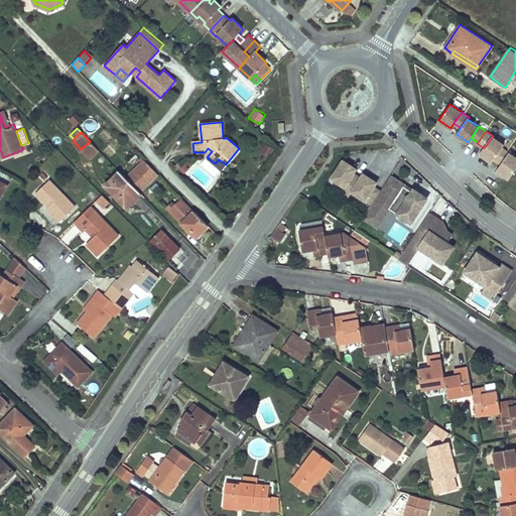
[(484,148),(479,154),(492,163),(495,158),(503,147),(505,144),(493,136),(484,148)]
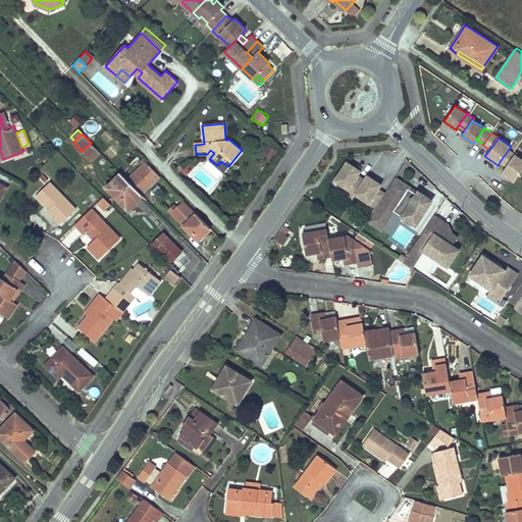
[(91,143),(82,151),(90,159),(99,151),(91,143)]
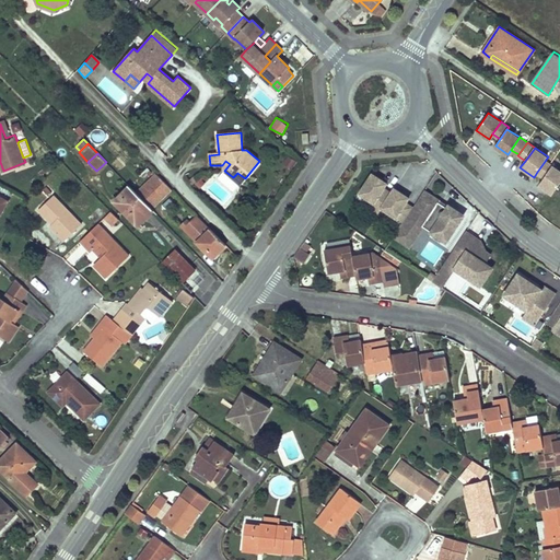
[(282,164),(293,170),(298,161),(287,155),(282,164)]
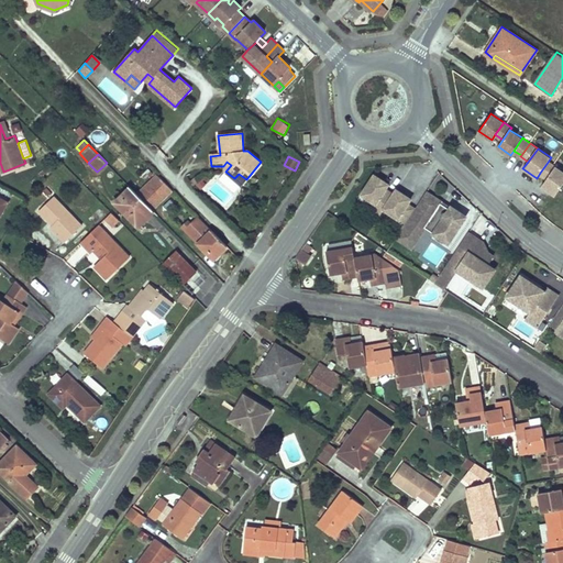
[(556,166),(549,161),(540,173),(548,178),(556,166)]
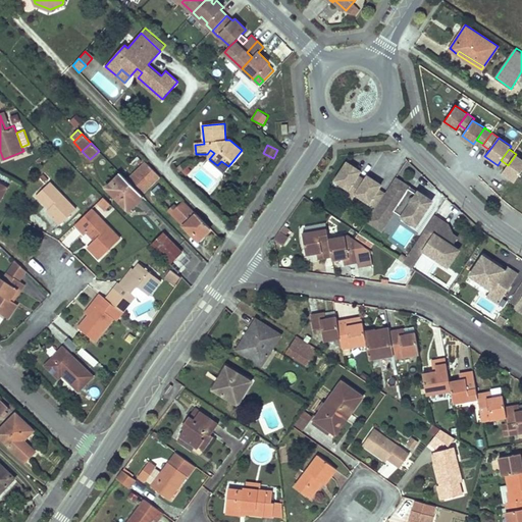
[(207,154),(205,154),(209,159),(214,153),(210,150),(207,154)]
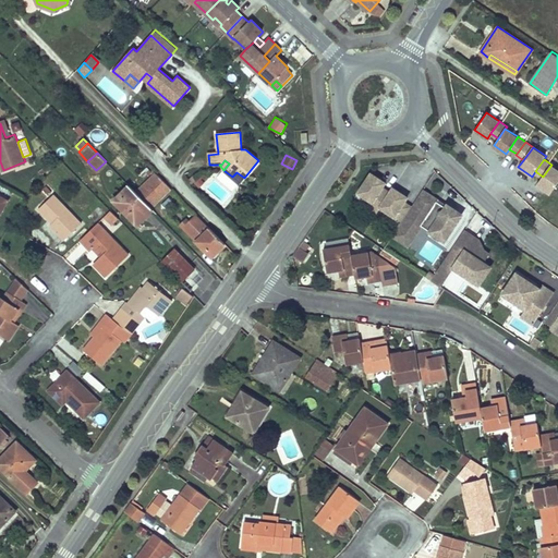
[(543,177),(537,183),(552,193),(557,182),(557,169),(552,165),(543,177)]
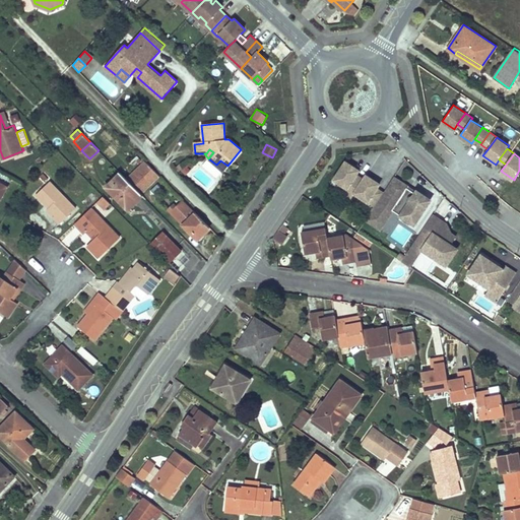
[(137,154),(131,159),(135,164),(140,158),(137,154)]
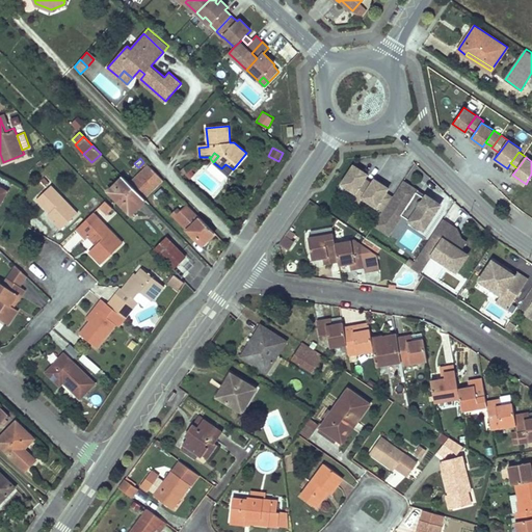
[(149,164),(129,183),(143,197),(162,179),(149,164)]
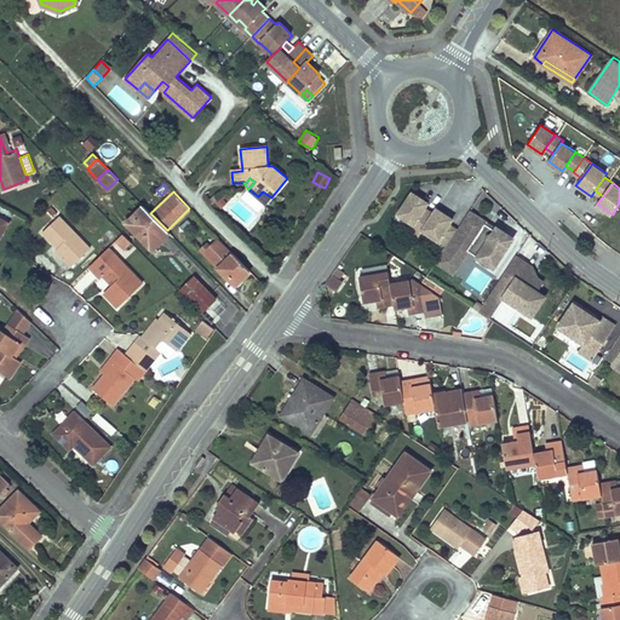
[(263,191),(258,196),(267,204),(271,197),(263,191)]
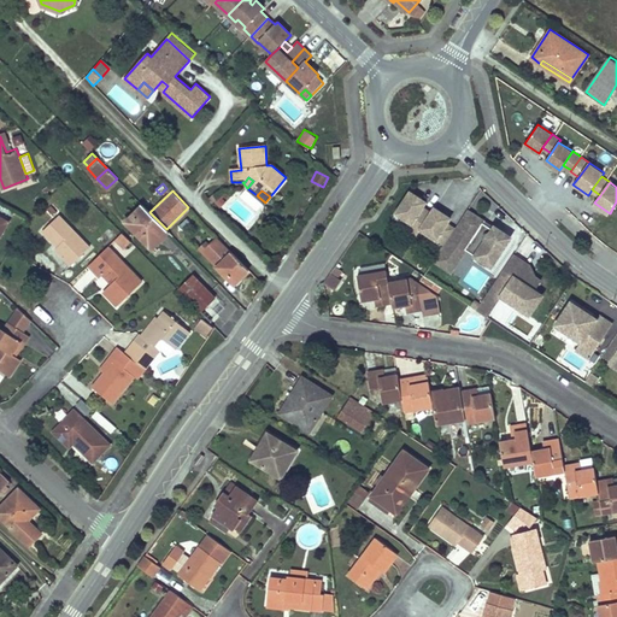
[(412,224),(423,209),(427,203),(411,192),(397,213),(412,224)]
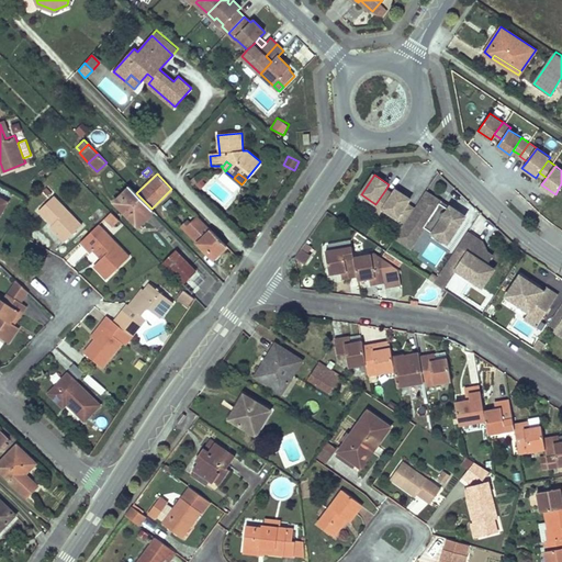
[(128,187),(128,186),(113,202),(135,224),(152,209),(136,193),(128,187)]
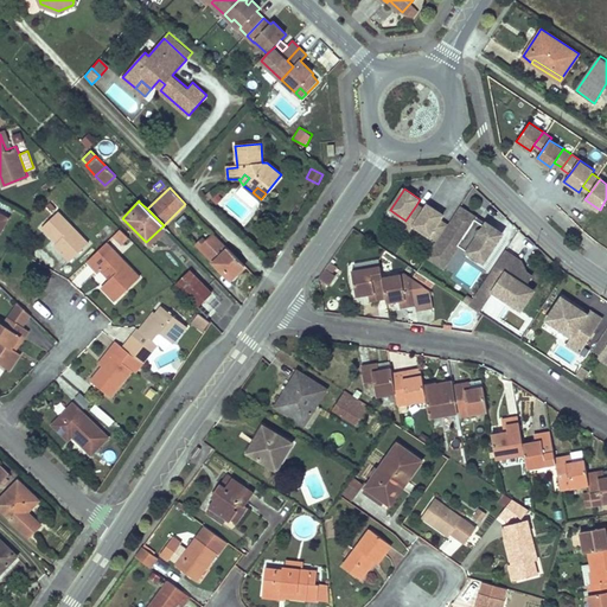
[(414,227),(425,210),(416,205),(406,221),(402,225),(410,231),(414,227)]
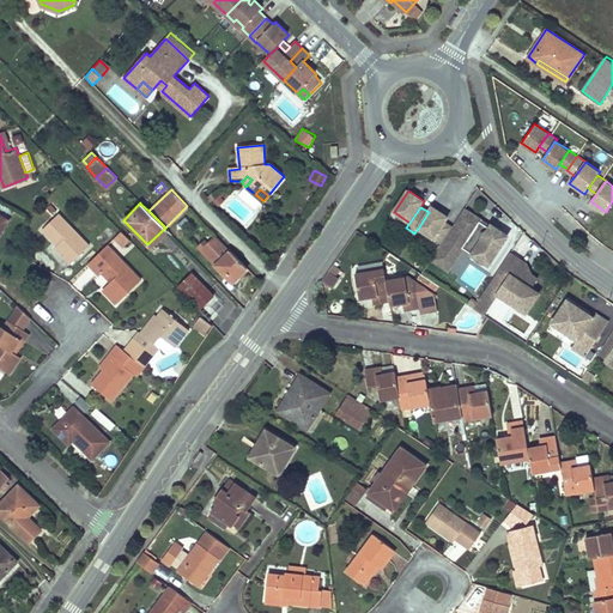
[(448,218),(432,207),(429,212),(418,229),(434,238),(444,223),(448,218)]
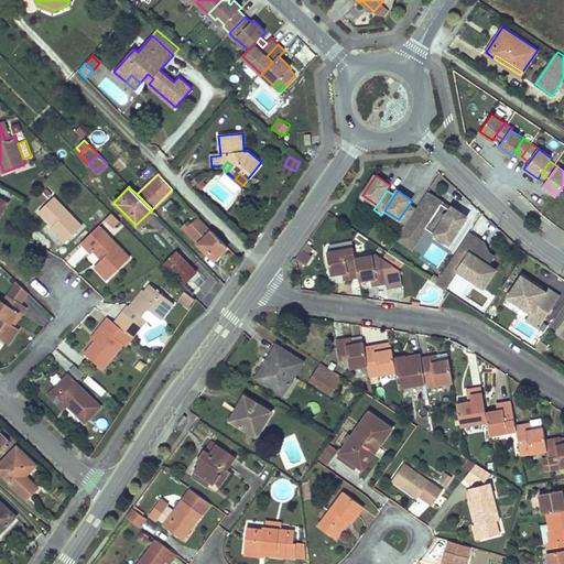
[(416,210),(404,227),(420,237),(426,228),(449,243),(466,219),(467,217),(453,207),(451,209),(427,194),(416,210)]
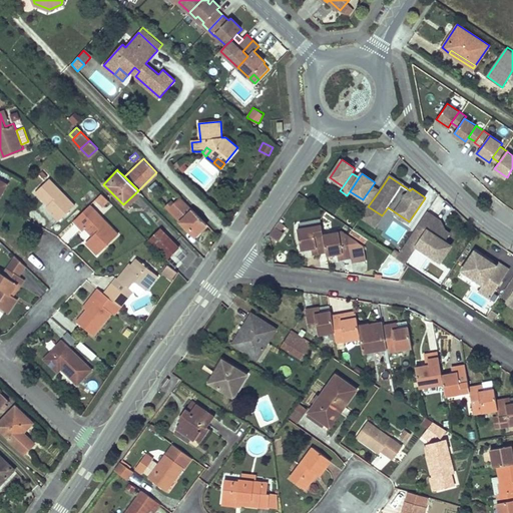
[(35,191),(45,201),(47,199),(50,202),(48,204),(46,206),(59,219),(74,204),(49,178),(35,191)]
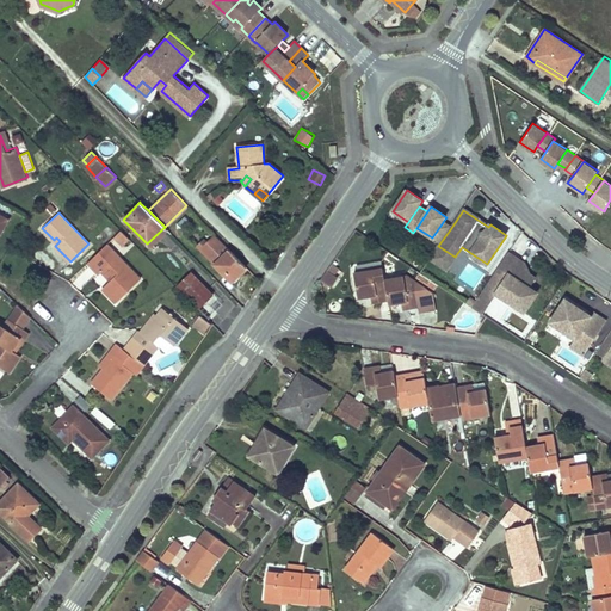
[(429,242),(437,248),(438,246),(451,228),(443,222),(432,238),(429,242)]
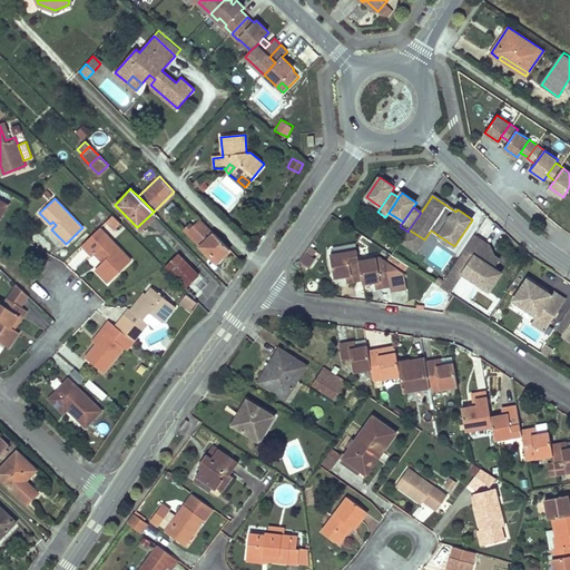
[(112,214),(107,219),(115,228),(120,223),(112,214)]
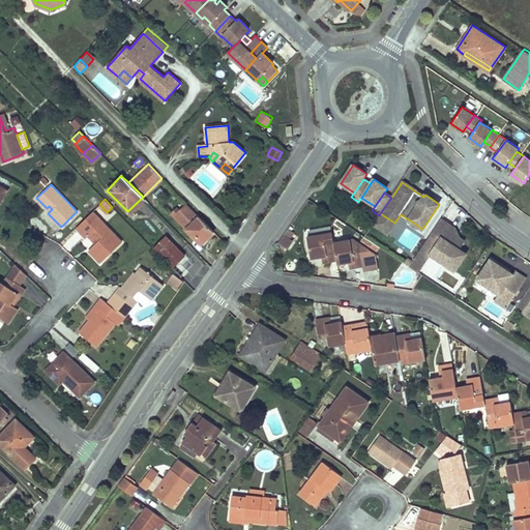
[(92,210),(77,226),(86,236),(90,233),(97,241),(89,249),(100,261),(122,240),(92,210)]
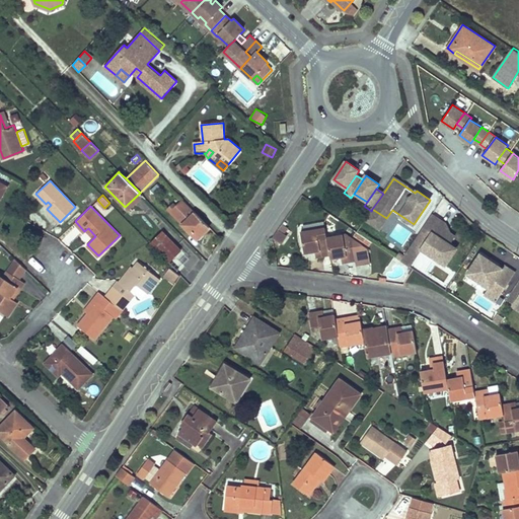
[(209,226),(191,207),(177,219),(196,238),(209,226)]
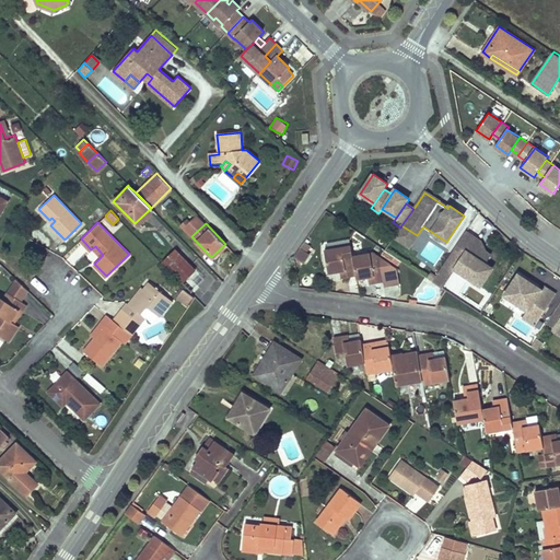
[(400,228),(395,236),(410,246),(417,235),(401,225),(400,228)]
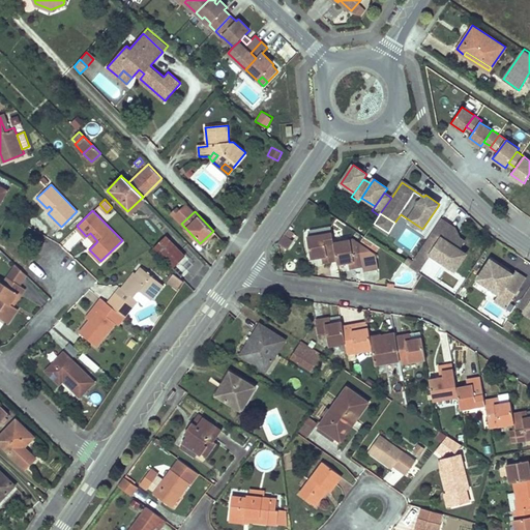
[(441,219),(419,253),(429,259),(431,255),(448,266),(455,270),(466,254),(460,249),(465,241),(452,233),(455,229),(441,219)]
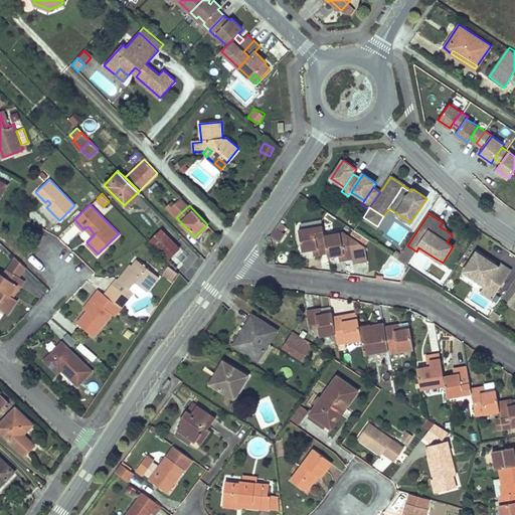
[(324,235),(322,226),(298,229),(302,250),(312,249),(313,255),(327,252),(324,235)]
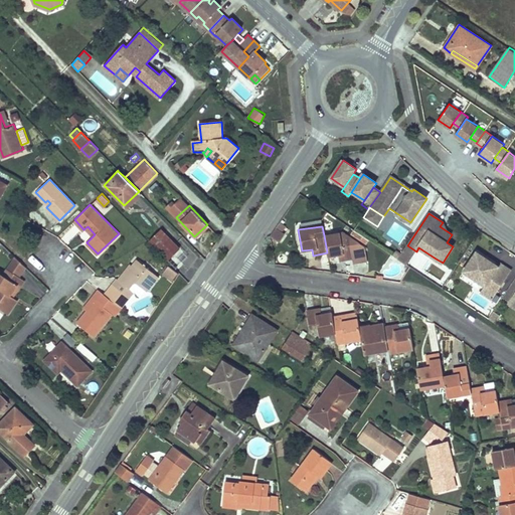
[(285,233),(276,227),(270,236),(279,242),(285,233)]
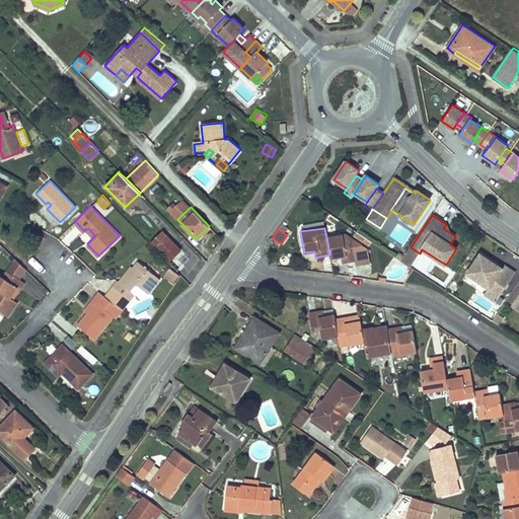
[(162,231),(151,242),(168,261),(180,249),(162,231)]
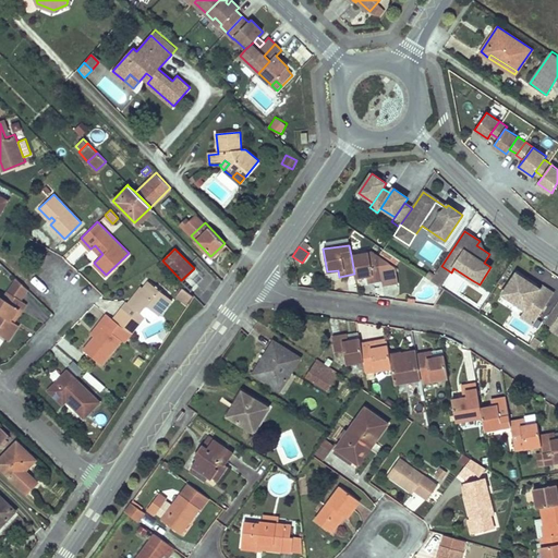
[(368,252),(351,255),(354,274),(355,277),(366,276),(367,282),(381,280),(379,262),(371,263),(368,252)]
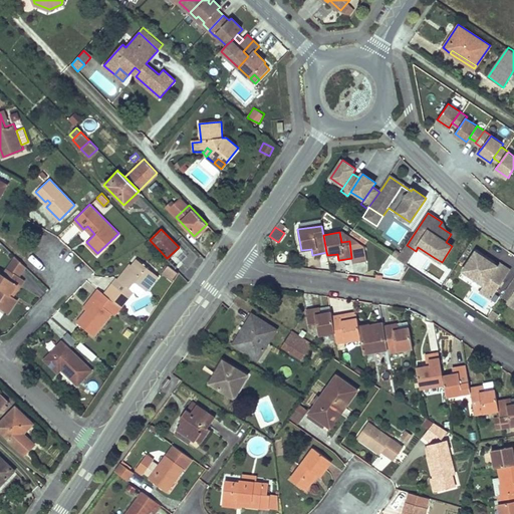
[(364,246),(343,232),(339,232),(341,242),(349,241),(351,258),(352,263),(366,260),(364,246)]
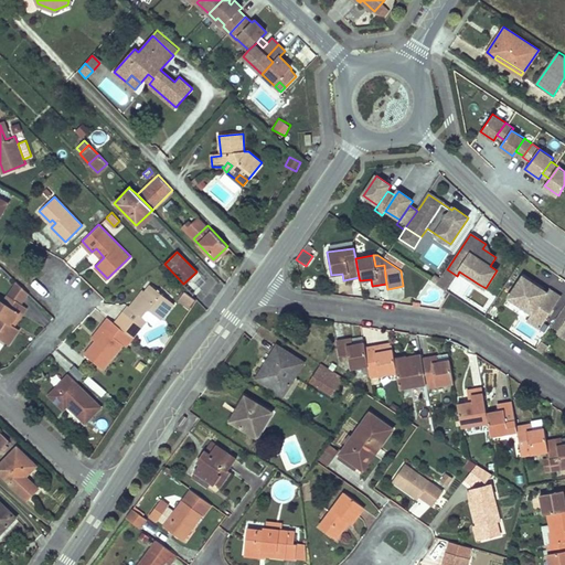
[(440,279),(450,286),(457,276),(447,269),(440,279)]
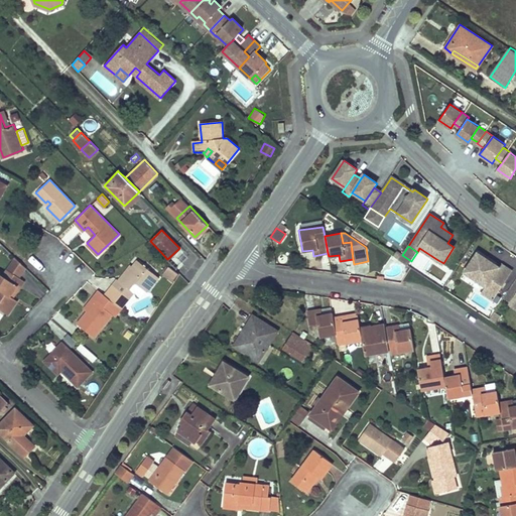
[(402,255),(397,251),(394,256),(399,260),(402,255)]
